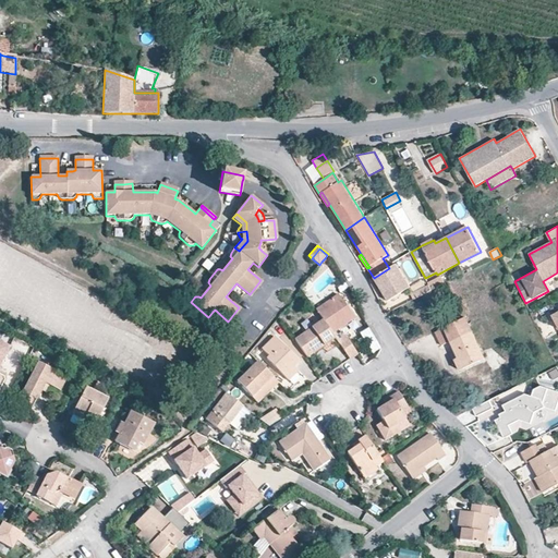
[(389,268),(374,278),(389,302),(411,288),(396,265),(389,268)]
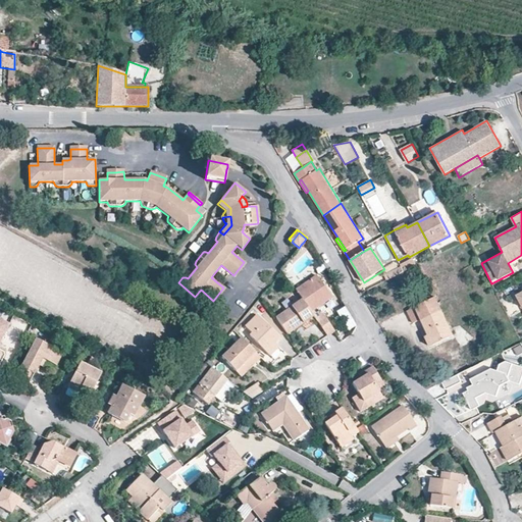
[(404,272),(417,265),(413,259),(401,265),(402,266),(404,271),(404,272)]
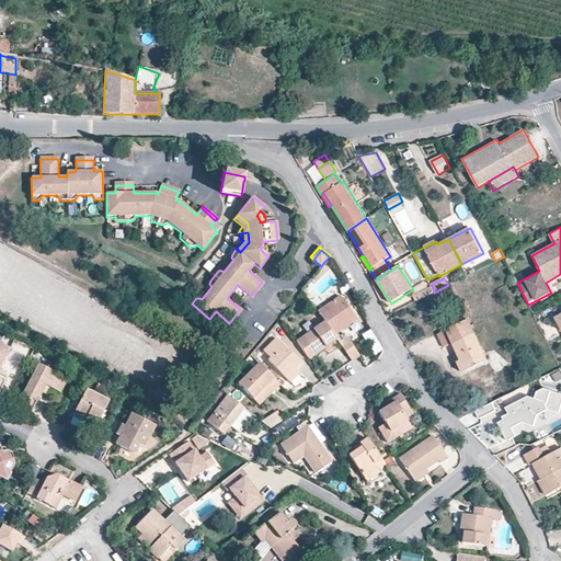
[(253,297),(264,283),(262,282),(251,296),(253,297)]
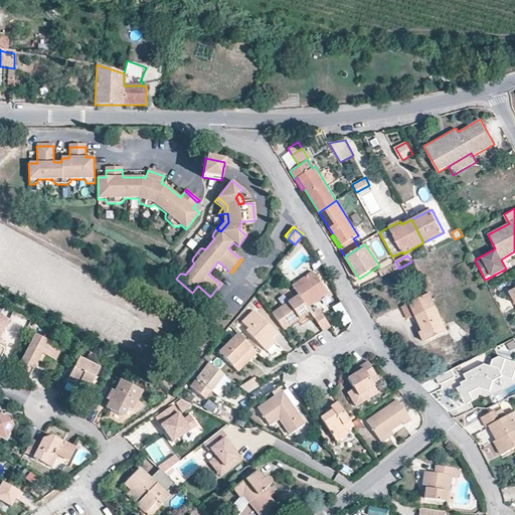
[(396,263),(384,270),(386,274),(398,268),(396,263)]
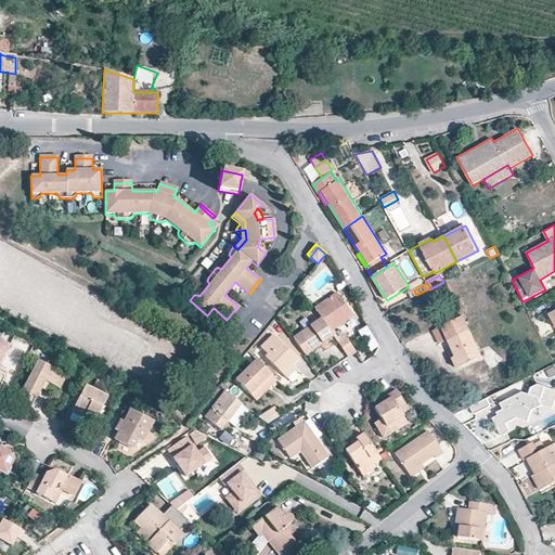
[(352,317),(336,293),(314,308),(321,318),(322,319),(331,332),(352,317)]
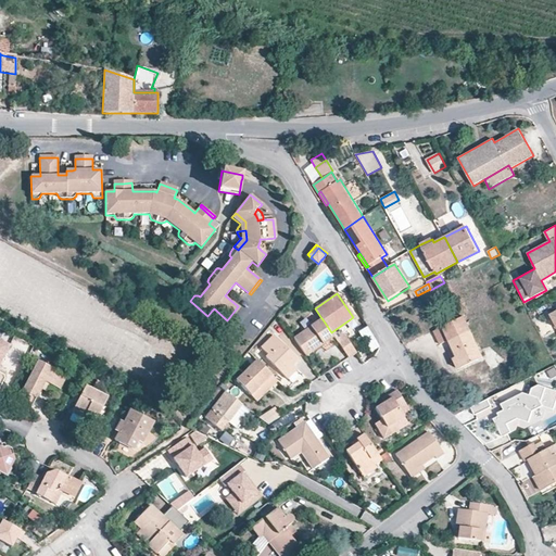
[(229,321),(240,307),(238,306),(227,320),(229,321)]
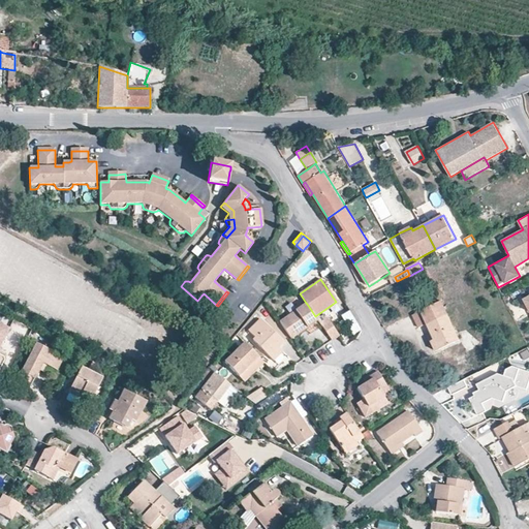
[(460,340),(442,301),(413,314),(419,328),(428,323),(435,339),(431,341),(436,351),(460,340)]
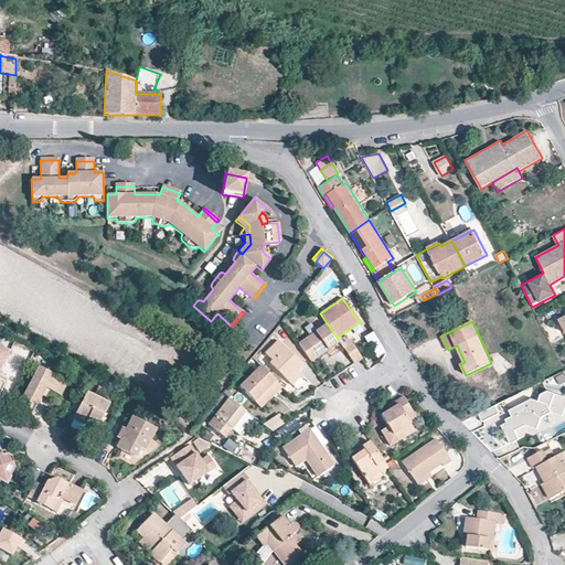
[(311,363),(340,343),(328,324),(327,323),(298,343),(311,363)]
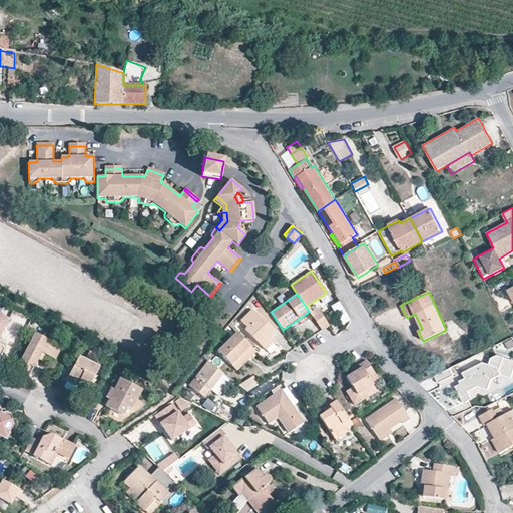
[(329,326),(317,308),(310,314),(322,331),(329,326)]
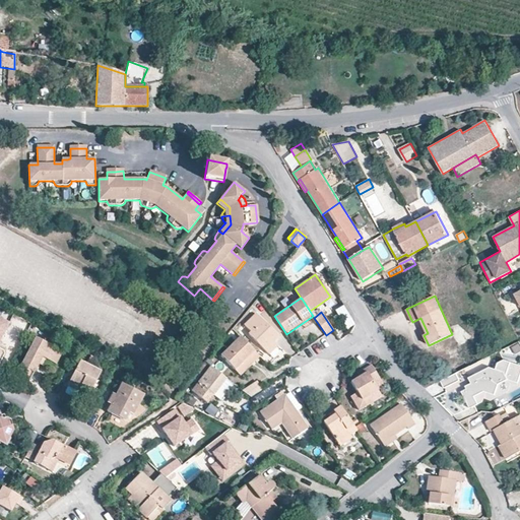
[(274,341),(279,336),(257,313),(244,325),(251,332),(248,334),(268,354),(275,348),(272,343),(274,341)]
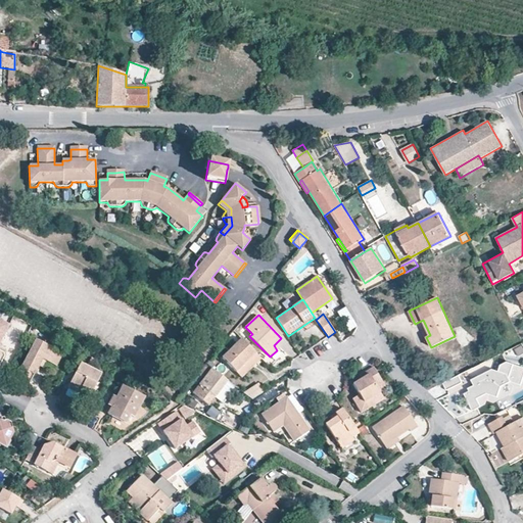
[(0,341),(8,326),(0,321),(0,341)]
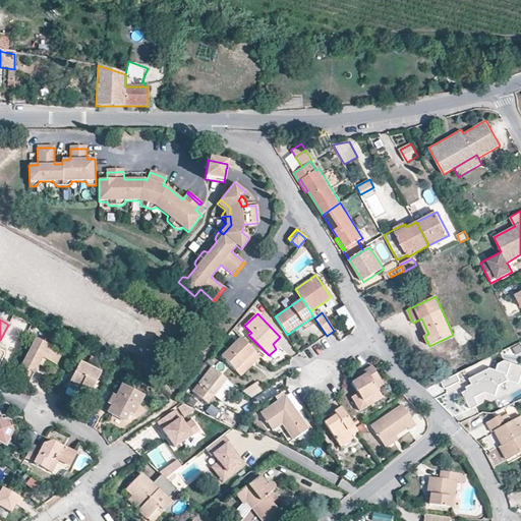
[(261,357),(241,338),(221,357),(235,371),(248,358),(253,364),(261,357)]
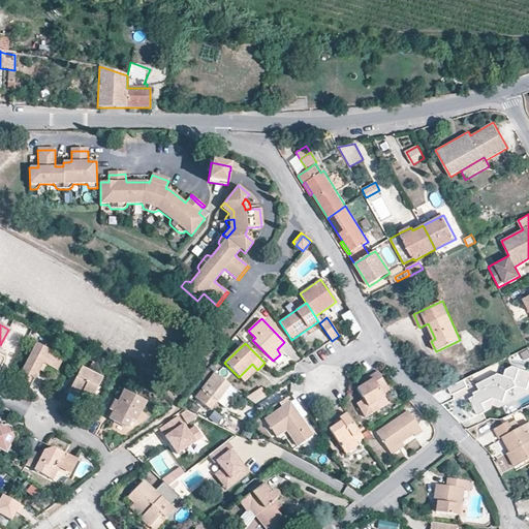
[(493,365),(483,343),(465,351),(470,361),(472,361),(476,369),(478,372),(493,365)]
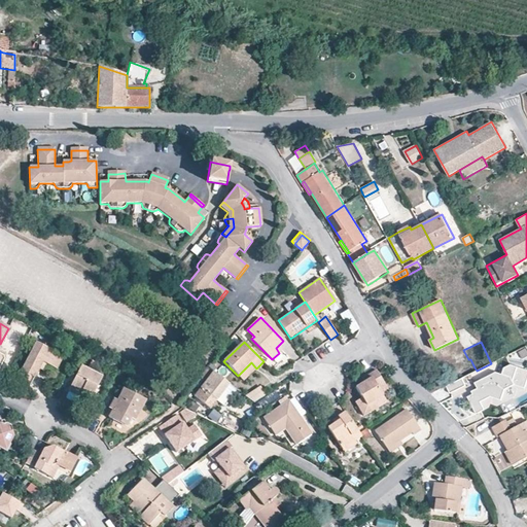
[(56,370),(63,356),(36,343),(16,381),(29,387),(39,367),(42,362),(56,370)]
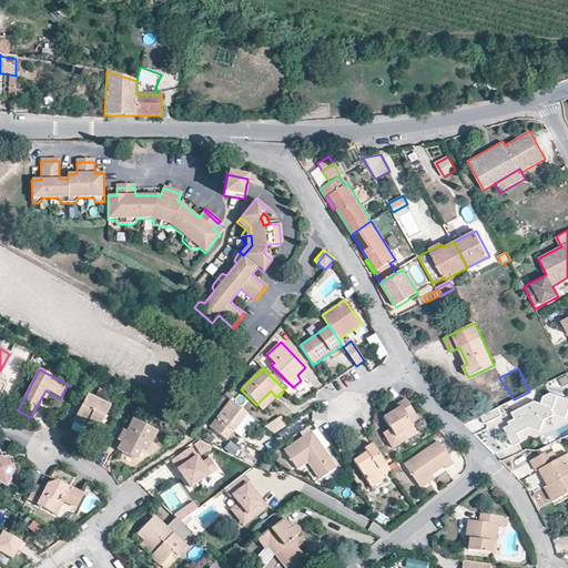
[(558,387),(567,384),(567,376),(556,379),(558,387)]
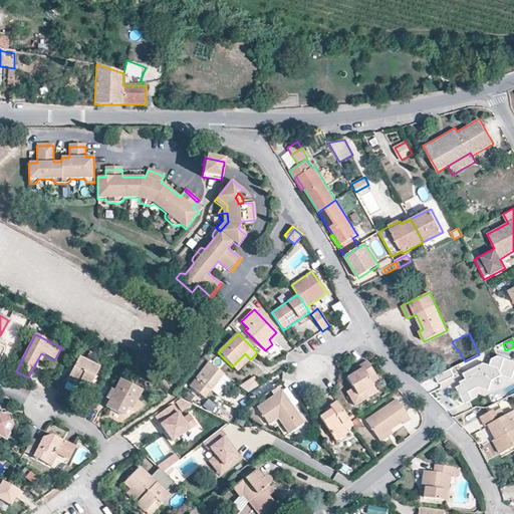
[(54,360),(41,353),(38,358),(51,365),(54,360)]
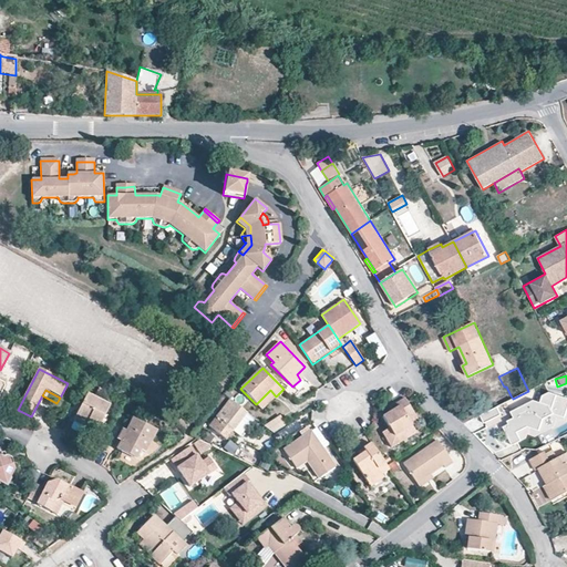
[(276,397),(270,390),(256,404),(263,410),(276,397)]
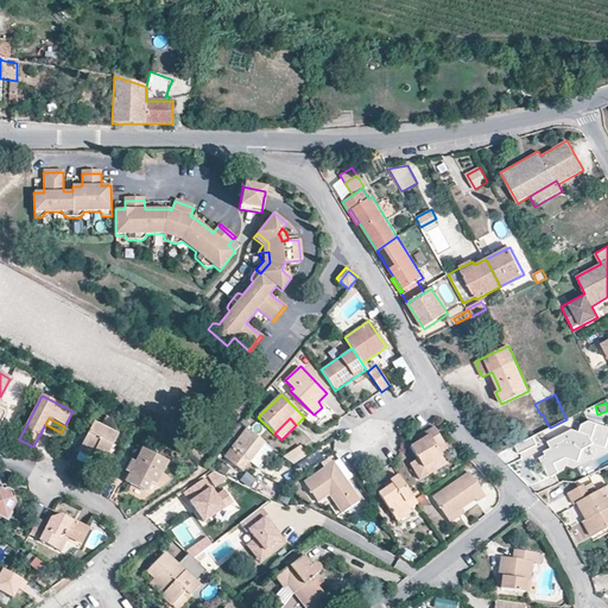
[(553,464),(565,458),(578,463),(582,450),(593,445),(606,450),(607,441),(607,428),(589,422),(582,425),(580,432),(572,430),(548,442),(551,449),(544,453),(545,455),(539,458),(549,477),(558,473),(553,464)]
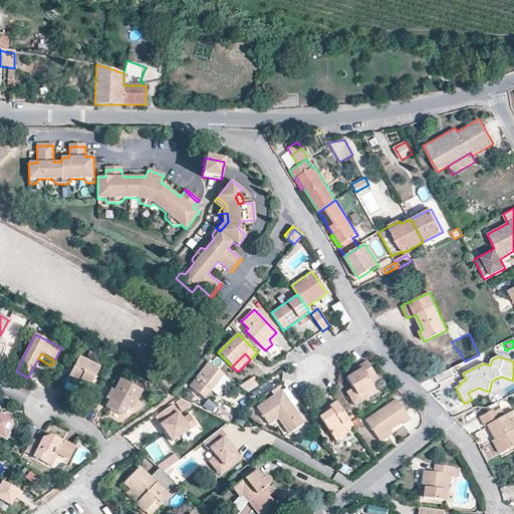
[(88,391),(100,368),(79,357),(66,381),(76,387),(77,386),(88,391)]
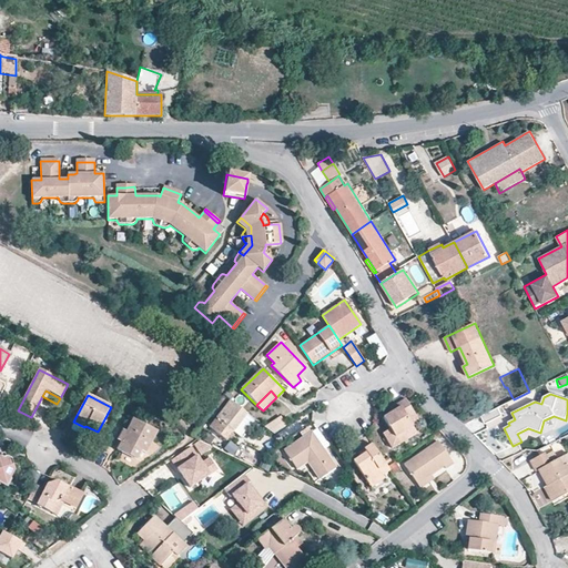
[(247,415),(247,414),(230,399),(224,395),(215,406),(222,412),(210,427),(226,440),(247,415)]
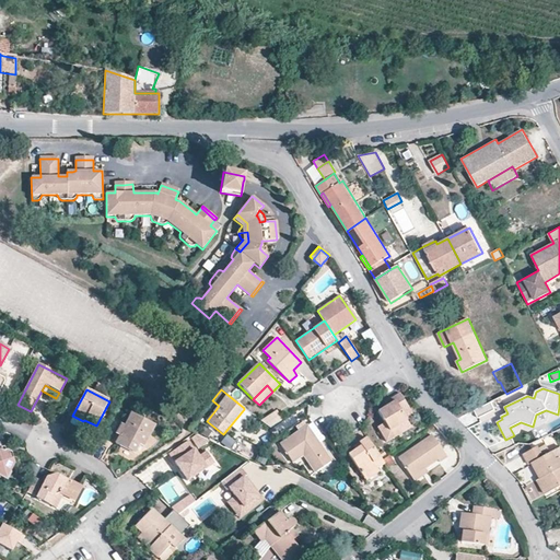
[(387,405),(377,411),(384,423),(389,431),(398,426),(403,433),(411,428),(407,420),(413,416),(400,393),(393,398),(395,400),(387,405)]
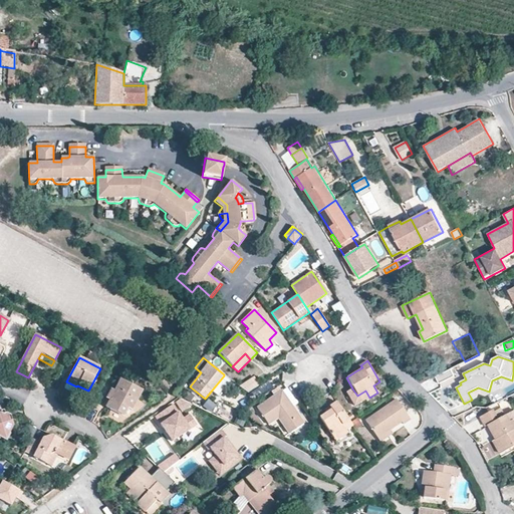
[(454,376),(451,369),(435,376),(439,383),(454,376)]
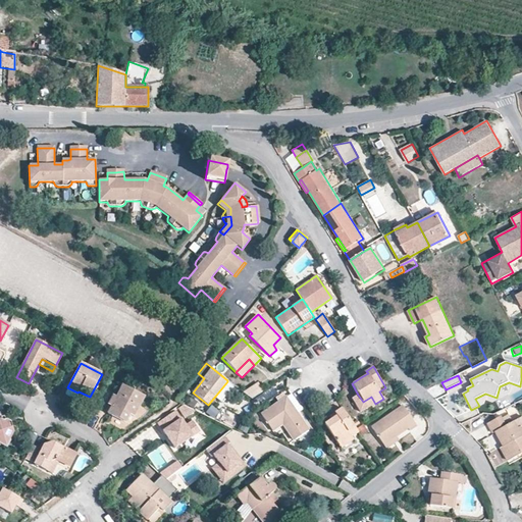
[(219,400),(231,384),(227,381),(215,397),(219,400)]
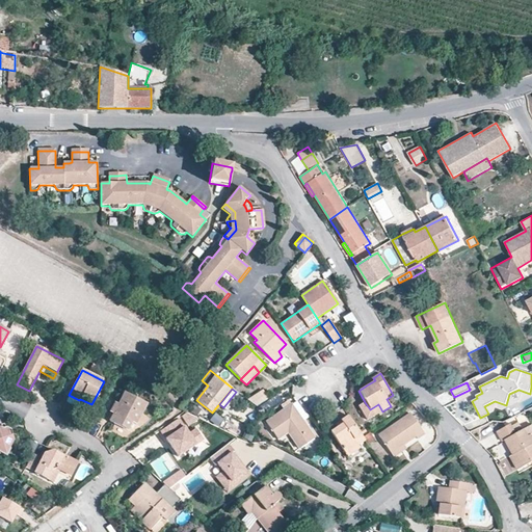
[(254,407),(267,400),(262,391),(248,398),(254,407)]
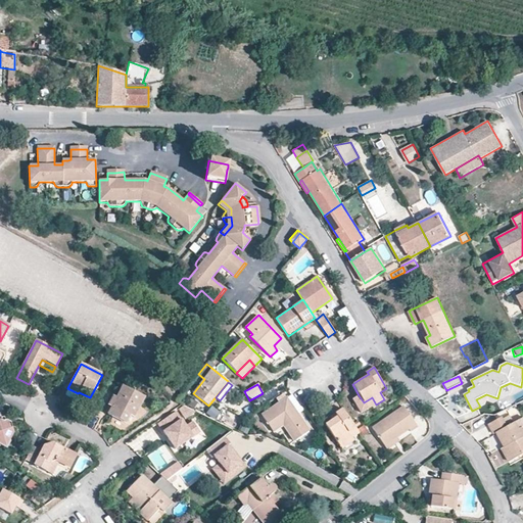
[(134,418),(145,396),(123,385),(116,397),(111,407),(107,414),(126,424),(130,416),(134,418)]
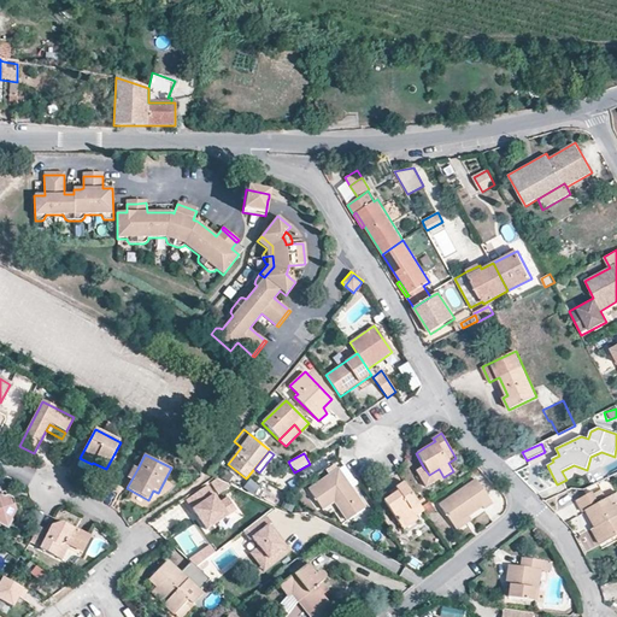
[(359,483),(354,480),(345,465),(339,470),(345,479),(342,481),(348,489),(352,488),(359,483)]
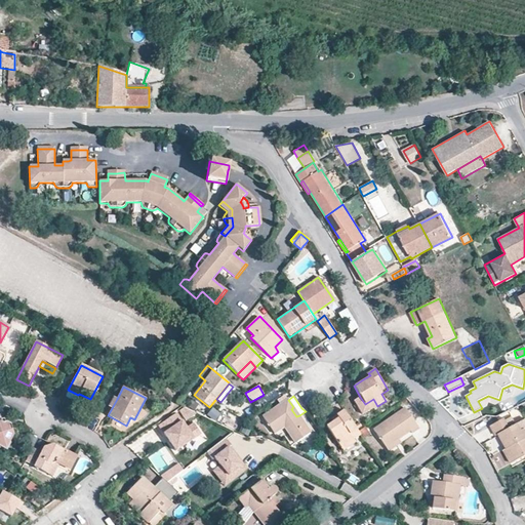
[(112,408),(117,399),(114,397),(109,407),(112,408)]
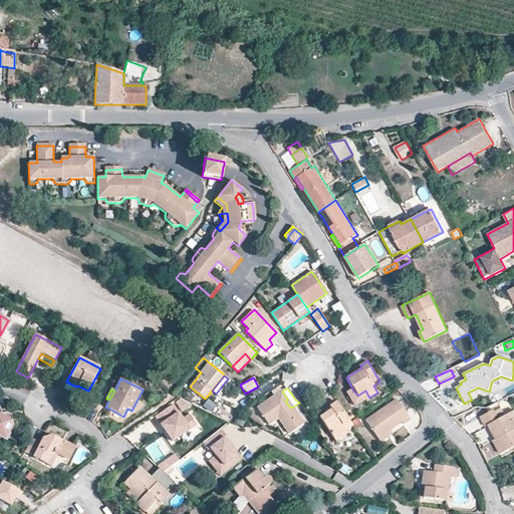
[(355,406),(369,398),(365,391),(357,396),(352,389),(346,393),(355,406)]
